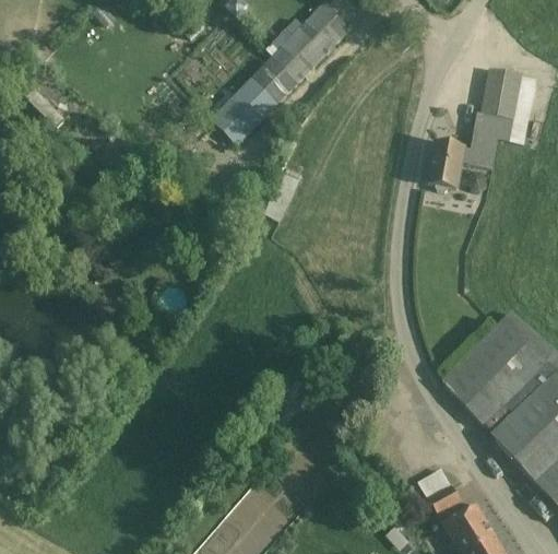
[(349,28),(322,0),(210,116),(238,144),(349,28)]
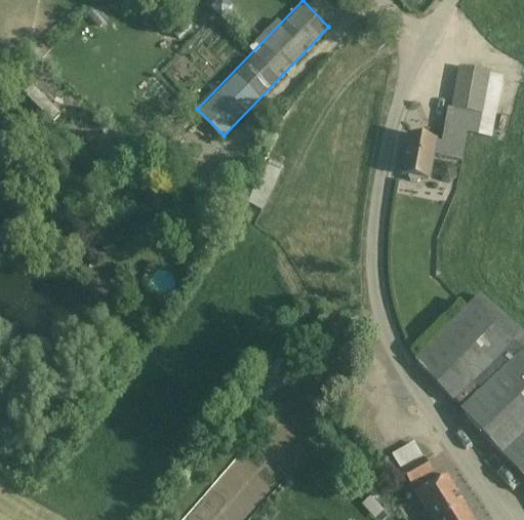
[(216,0),(211,5),(223,16),(235,5),(229,0),(216,0)]
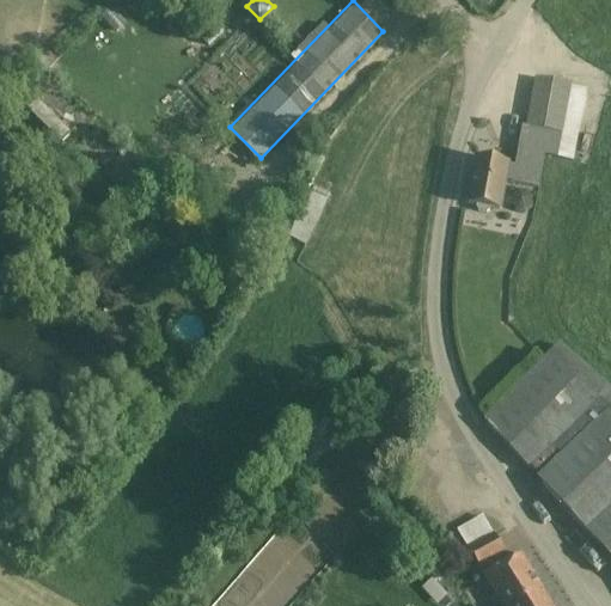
[(573,81),(536,74),(526,123),(523,123),(515,163),(507,161),(507,160),(476,155),(469,200),(477,201),(477,204),(478,208),(488,209),(490,208),(492,203),(500,206),(505,177),(512,178),(512,179),(541,185),(548,152),(574,157),(587,86),(572,83),(573,81)]
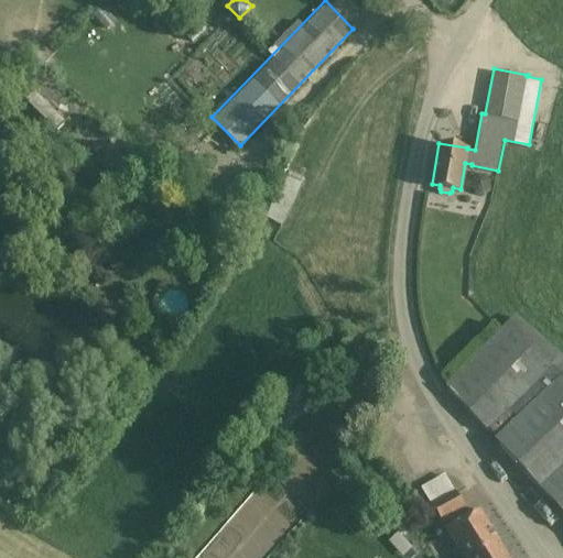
[(58,126),(68,117),(39,87),(30,96),(58,126)]
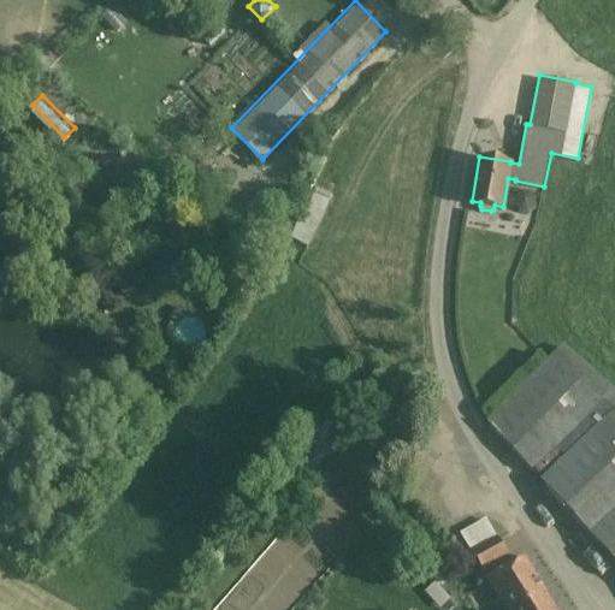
[(522,184),(516,190),(515,199),(521,206),(530,206),(536,201),(537,193),(531,185),(522,184)]
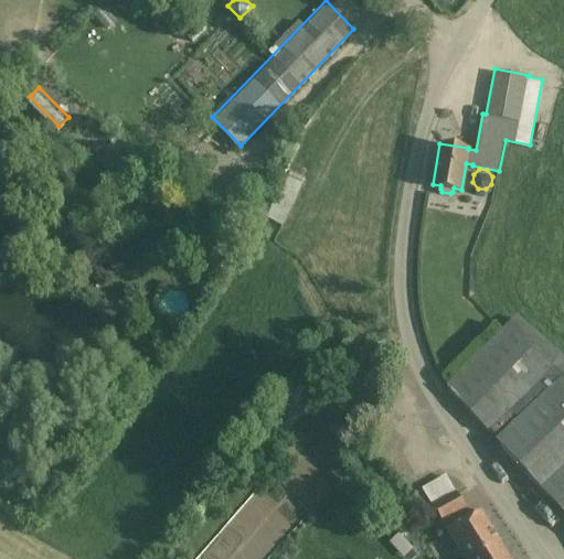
[(286,170),(268,213),(288,222),(306,178),(286,170)]
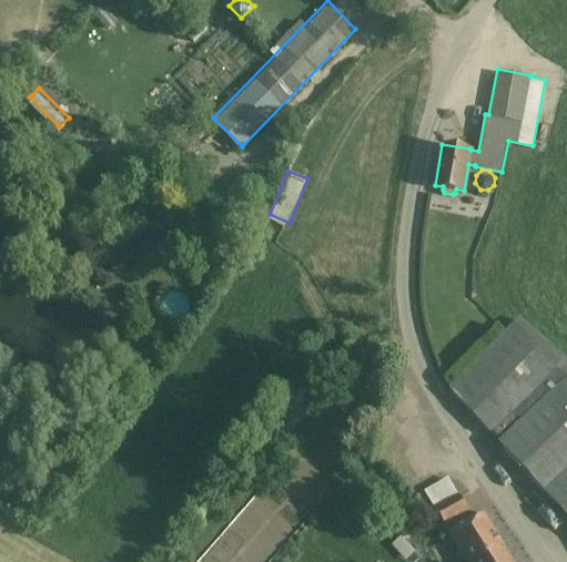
[(566,358),(520,317),(449,387),(489,431),(492,430),(500,439),(498,441),(566,518),(566,358)]
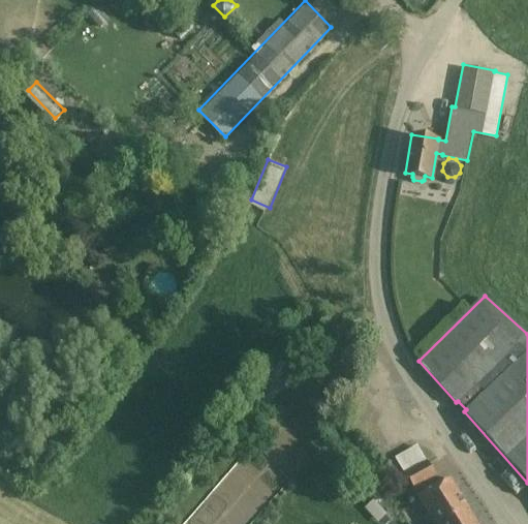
[(440,483),(416,442),(395,456),(434,523),(477,523),(451,476),(440,483)]
